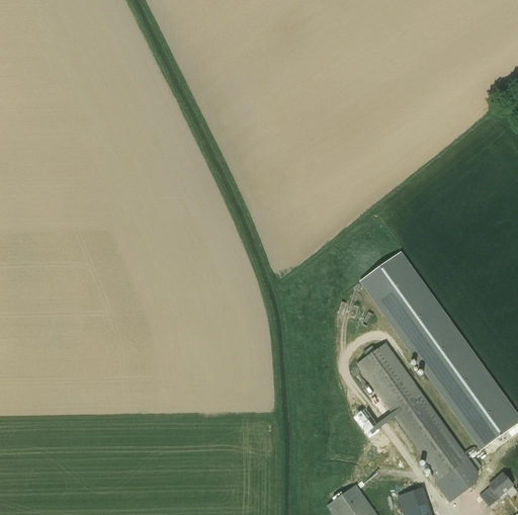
[(517,414),(401,250),(360,279),(481,448),(517,421),(517,414)]
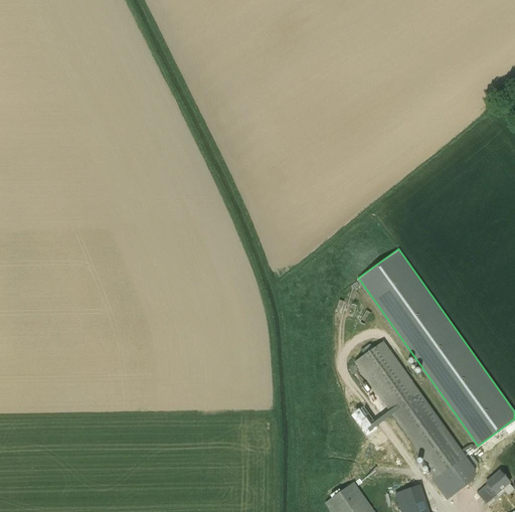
[(476,468),(466,455),(383,339),(354,360),(431,467),(428,469),(434,476),(432,477),(447,498),(449,497),(474,479),(476,468)]
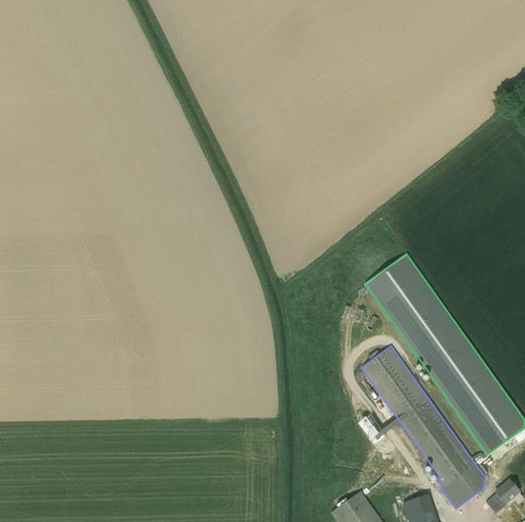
[(496,492),(493,494),(486,500),(495,512),(506,504),(506,503),(520,490),(510,479),(495,491),(496,492)]
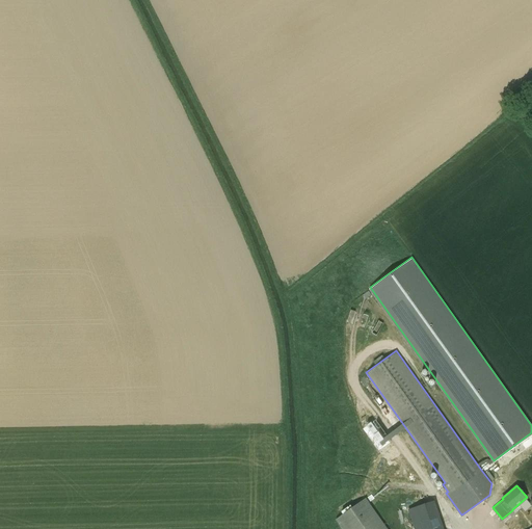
[(388,528),(366,497),(336,519),(342,528),(388,528)]
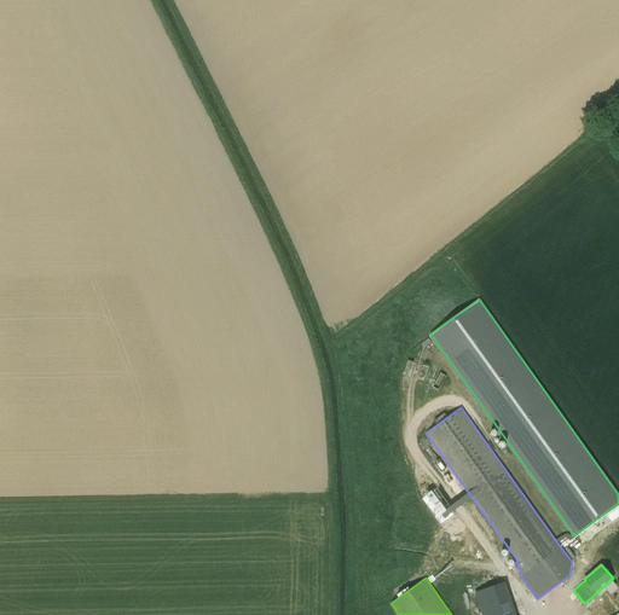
[(516,614),(513,599),(512,599),(505,580),(474,591),(481,614),(516,614)]
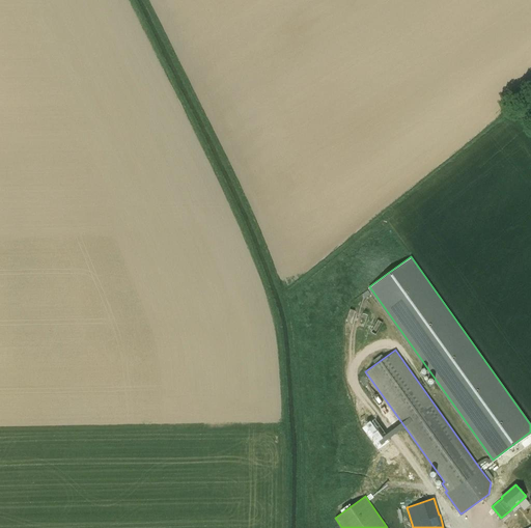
All buildings are outlined.
